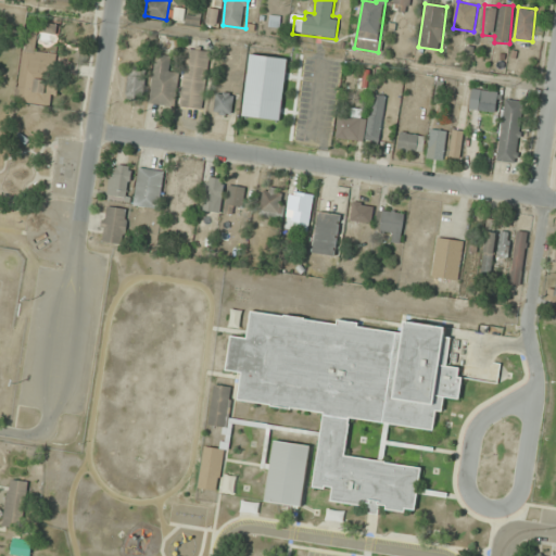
[(218,10),(209,9),(206,24),(217,24),(218,10)]
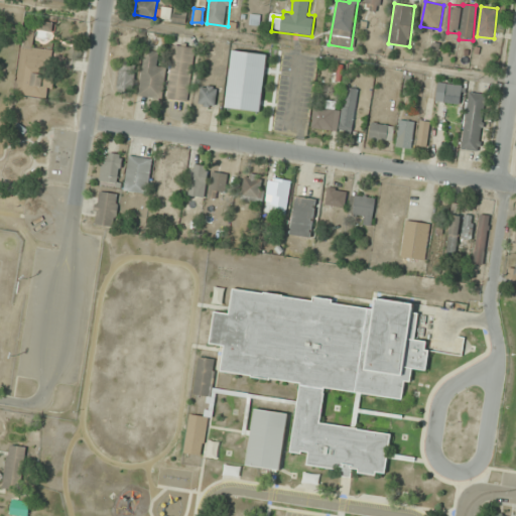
[(52,99),(58,50),(32,47),(35,28),(23,27),(15,94),(52,99)]
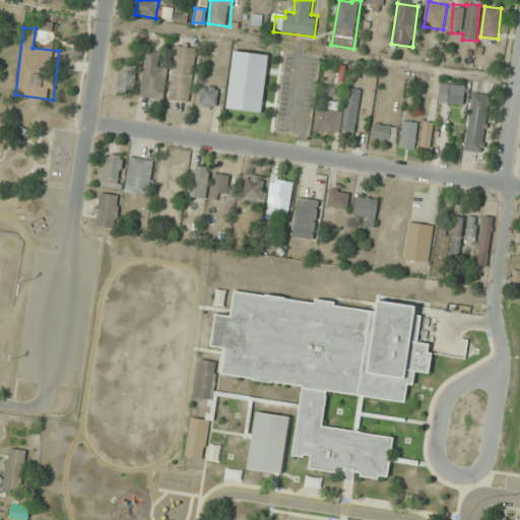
[(170,100),(190,103),(196,48),(176,45),(170,100)]
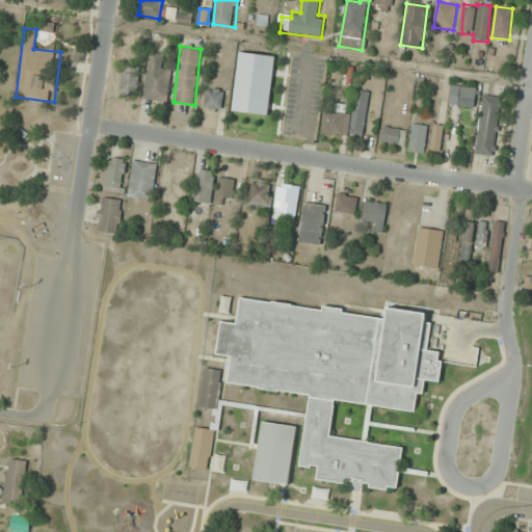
[(233,112),(269,116),(275,55),(239,51),(233,112)]
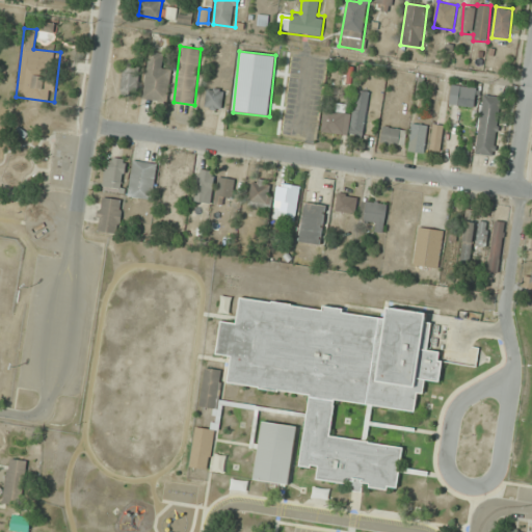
[(167,102),(170,69),(162,68),(164,54),(149,52),(143,99),(167,102)]
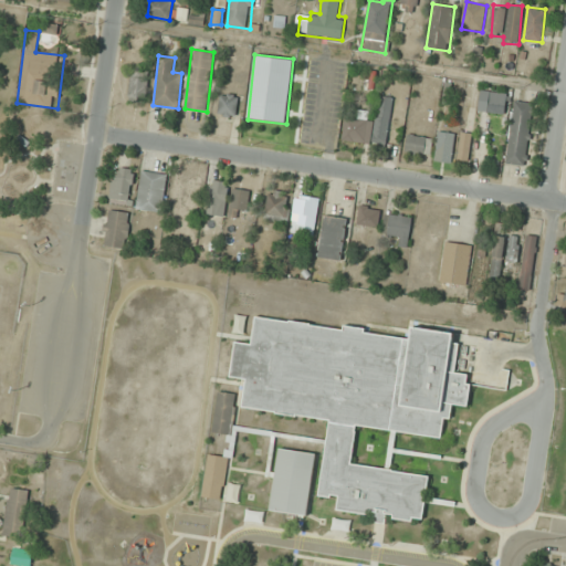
[(148,77),(129,76),(128,102),(147,102),(148,77)]
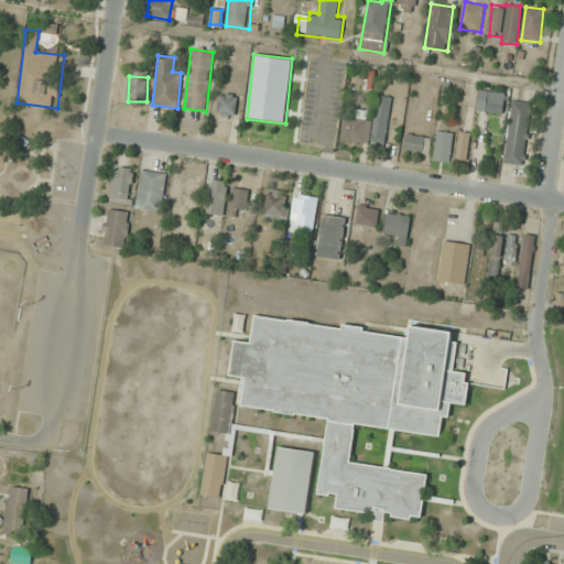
[(239,95),(220,91),(216,114),(235,118),(239,95)]
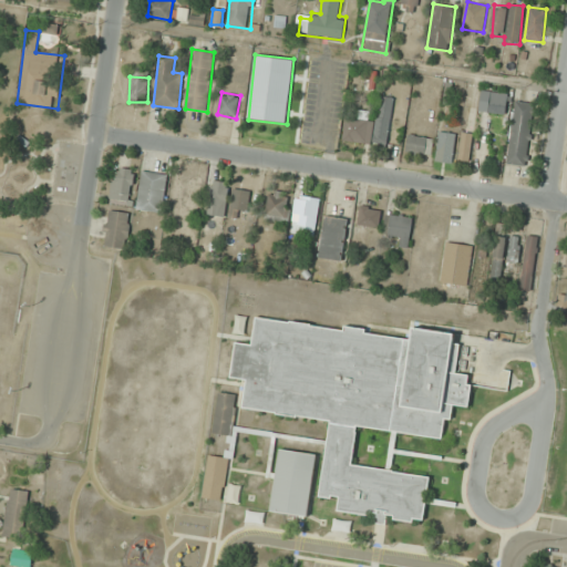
[(505,114),(507,96),(481,94),(480,111),(505,114)]
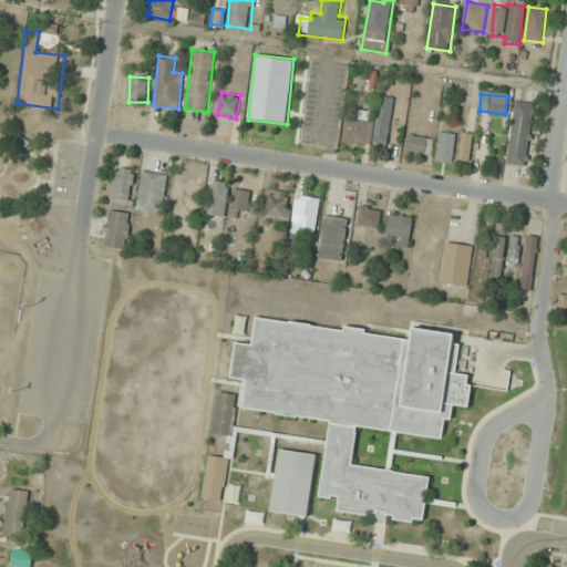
[(389,144),(394,98),(380,96),(377,121),(347,117),(343,140),(372,143),(373,142),(389,144)]
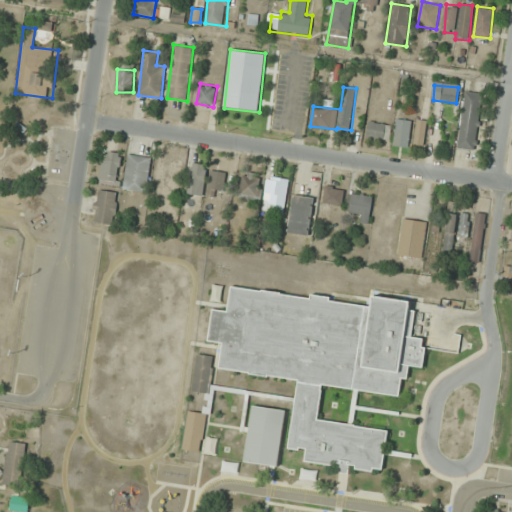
[(458,148),(476,150),(483,92),(465,90),(458,148)]
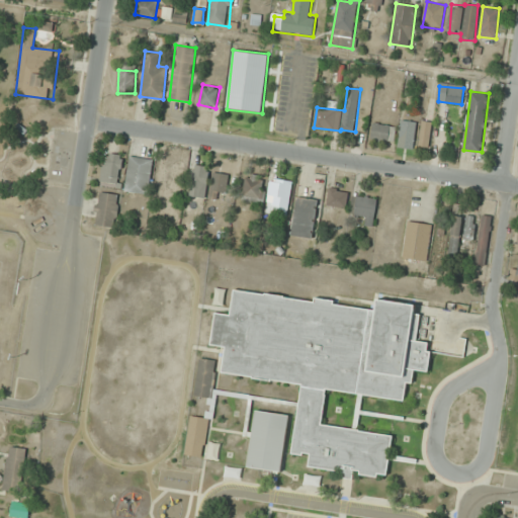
[(417,121),(401,120),(398,147),(414,149),(417,121)]
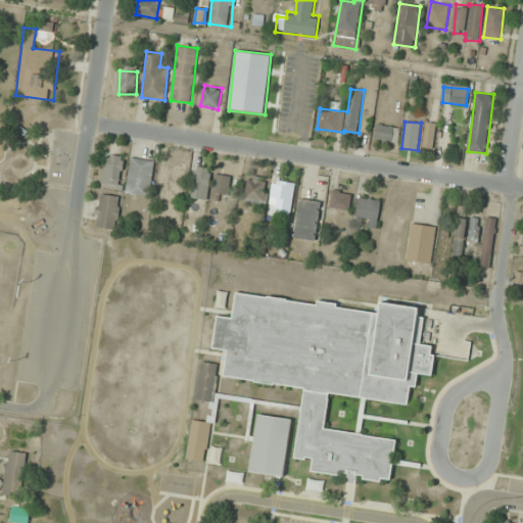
[(424,149),(435,149),(435,123),(424,123),(424,149)]
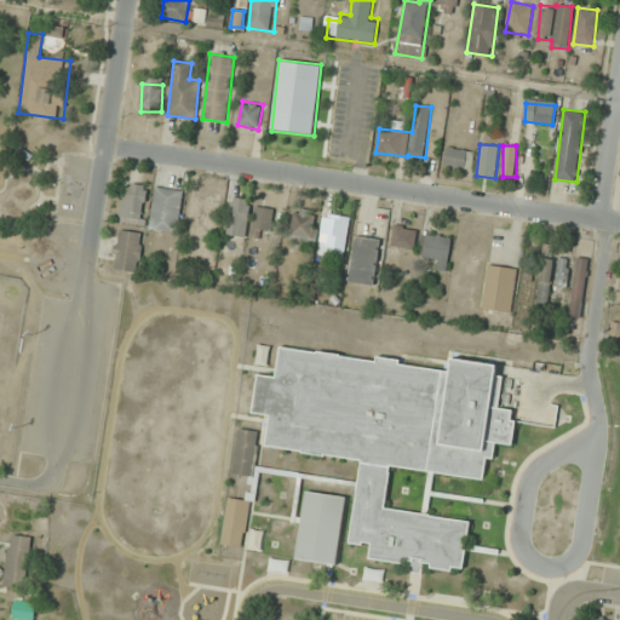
[(475,151),(447,147),(443,166),(471,171),(475,151)]
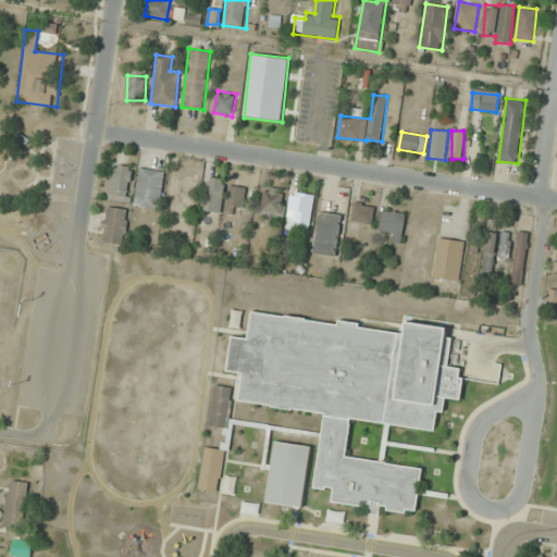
[(109,196),(130,197),(131,165),(110,164),(109,196)]
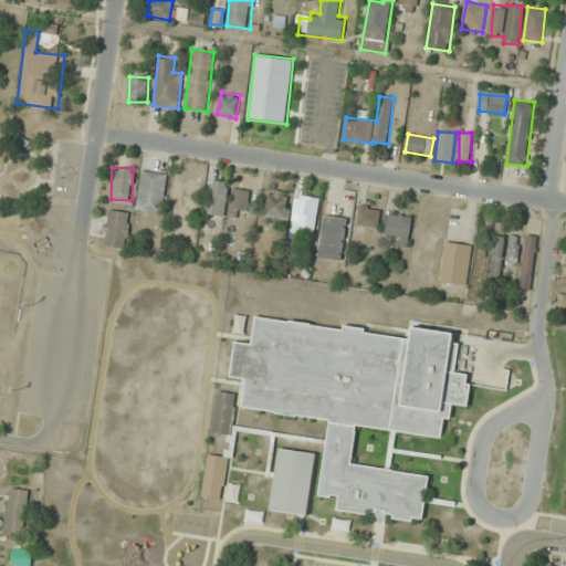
[(167,174),(143,171),(138,209),(163,212),(167,174)]
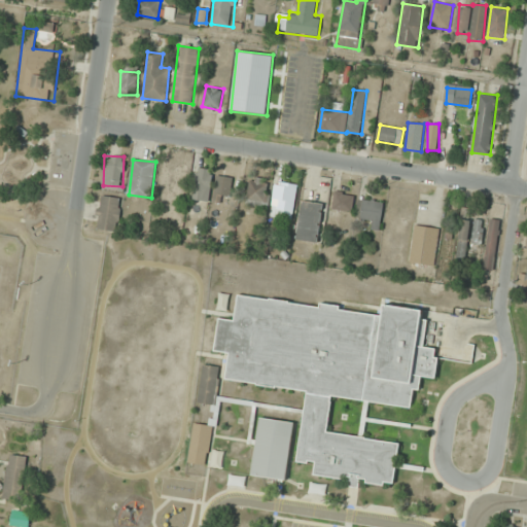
[(186,188),(188,165),(172,164),(169,187),(186,188)]
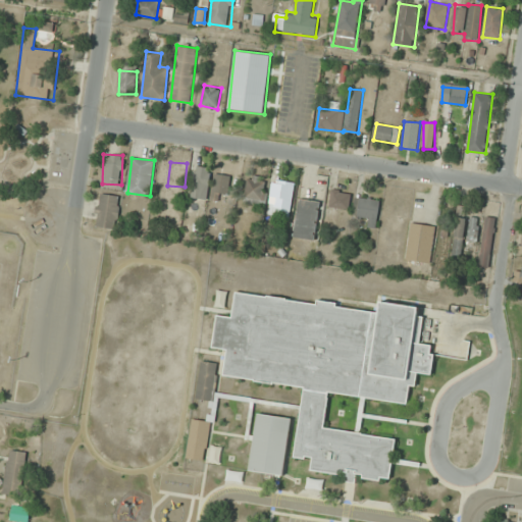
[(209,188),(210,167),(196,166),(194,187),(209,188)]
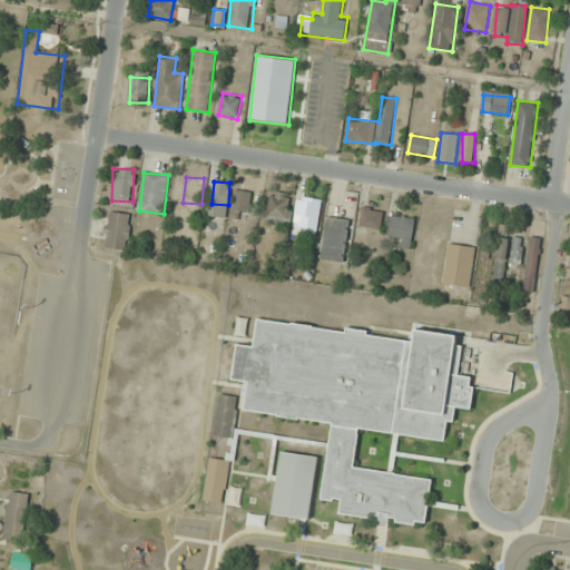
[(251,190),(233,190),(233,210),(251,210),(251,190)]
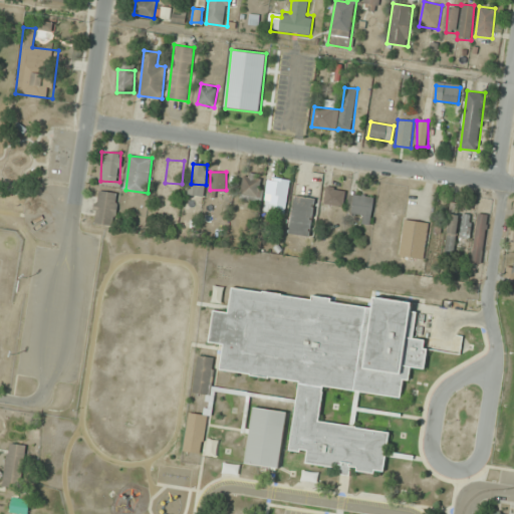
[(261,201),(261,174),(242,174),(242,201),(261,201)]
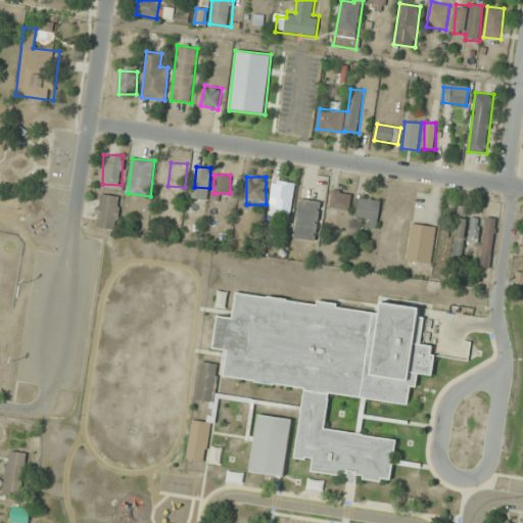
[(269,212),(291,215),(294,183),(273,181),(269,212)]
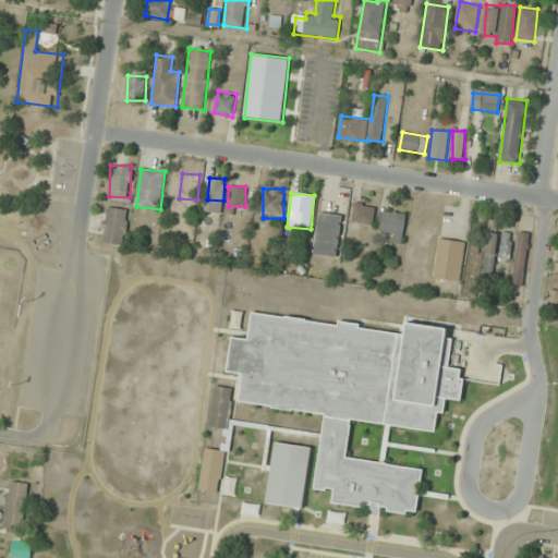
[(373,225),(375,205),(354,203),(352,221),(373,225)]
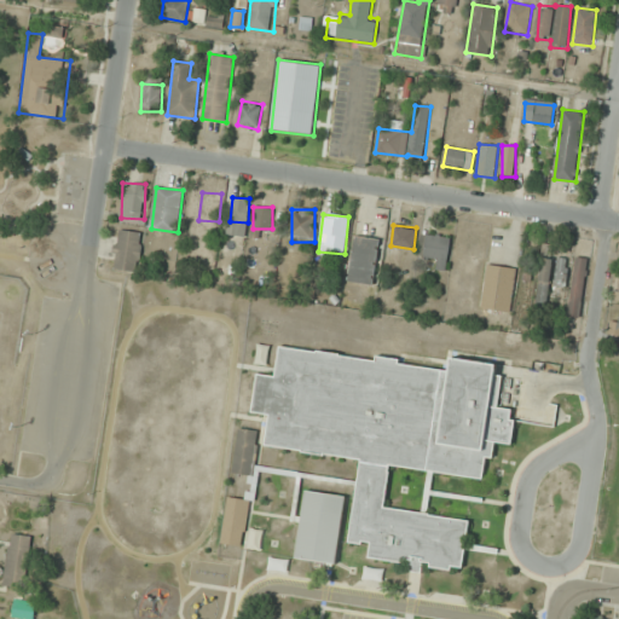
[(143,232),(117,230),(114,268),(139,272),(143,232)]
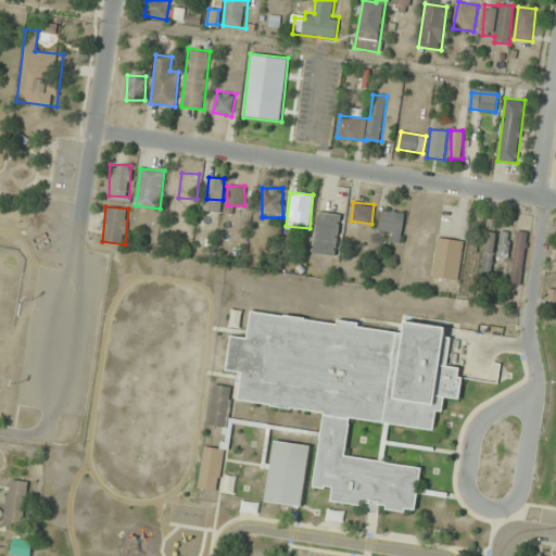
[(392,231),(391,241),(401,243),(405,213),(381,210),(379,229),(392,231)]
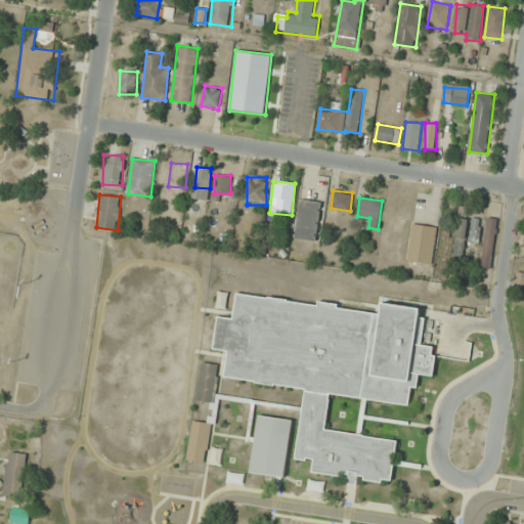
[(316,241),(321,202),(299,199),(295,238),(316,241)]
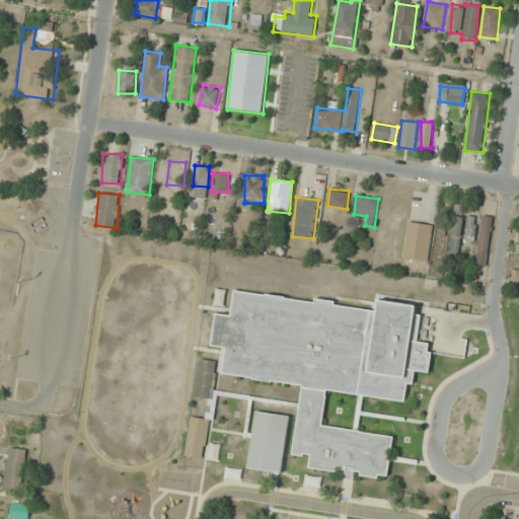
[(462,215),(453,214),(452,237),(461,237),(462,215)]
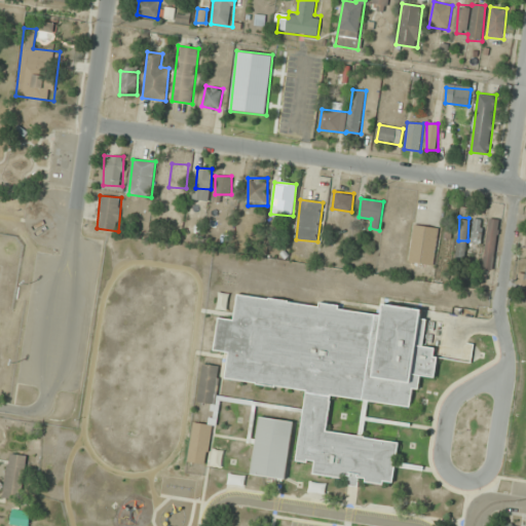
[(483,219),(473,218),(471,242),(481,243),(483,219)]
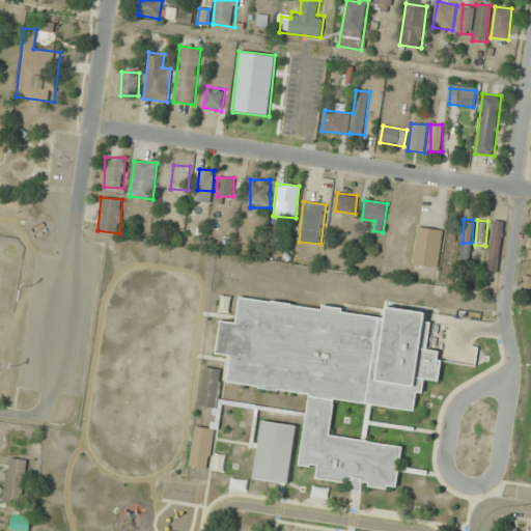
[(486,271),(498,273),(505,221),(494,220),(486,271)]
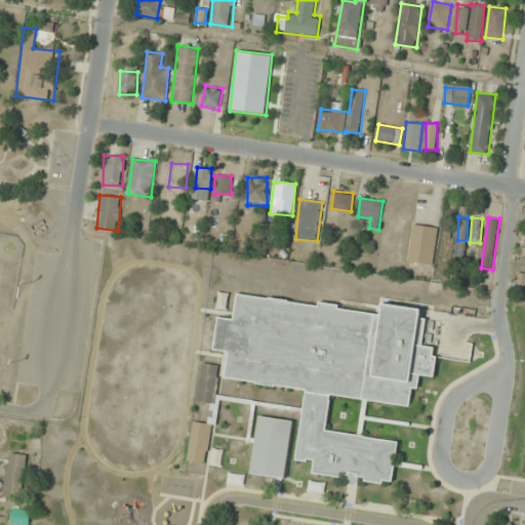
[(433,265),(437,227),(413,225),(408,261),(433,265)]
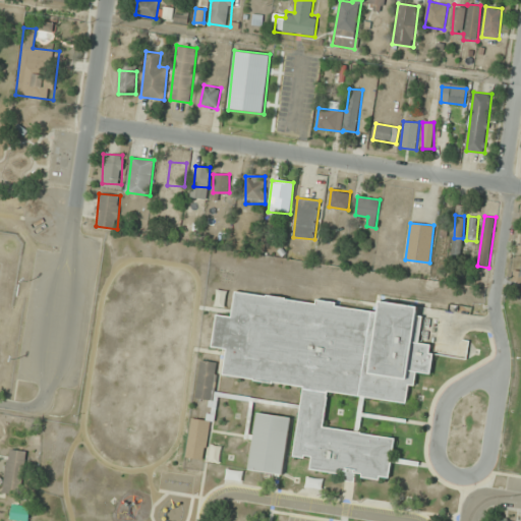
[(225,292),(218,291),(217,305),(224,305),(225,292)]
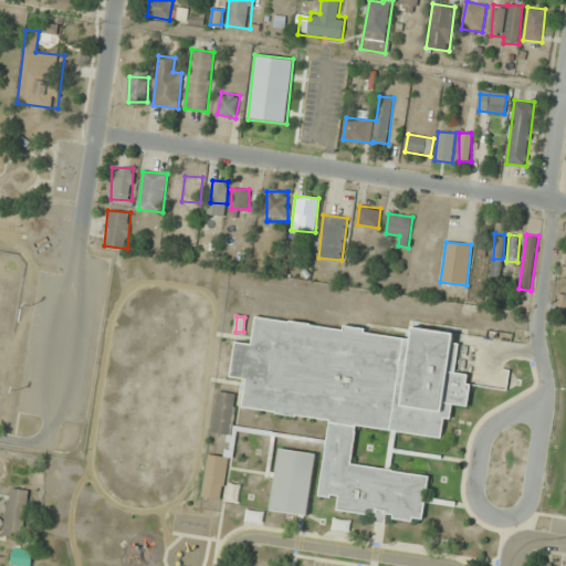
[(453,332),(412,327),(411,336),(255,318),(252,344),(236,342),(231,377),(245,379),(243,409),(329,418),(321,495),(338,498),(337,511),(367,514),(374,512),(376,522),(387,523),(387,516),(425,521),(429,474),(353,465),(357,428),(442,437),(443,420),(451,418),(452,405),(469,407),(471,386),(468,375),(456,373),(458,352),(453,332)]
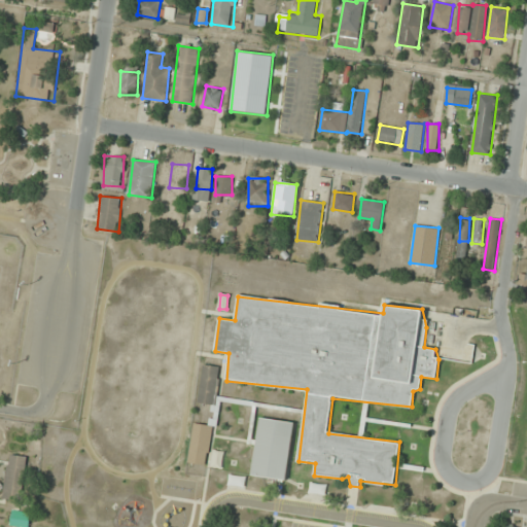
[(199,402),(216,405),(219,366),(203,364),(199,402)]
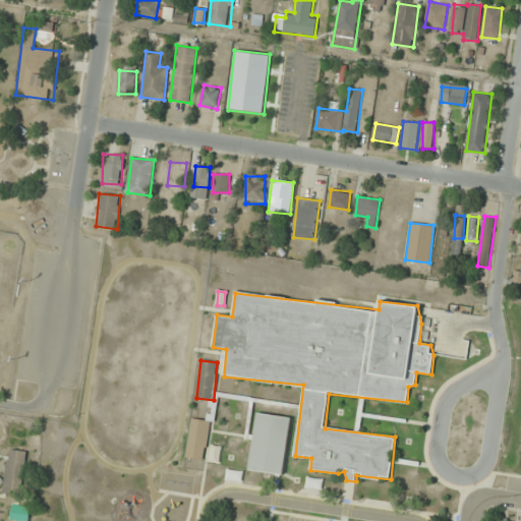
[(283,475),(291,418),(256,413),(248,470),(283,475)]
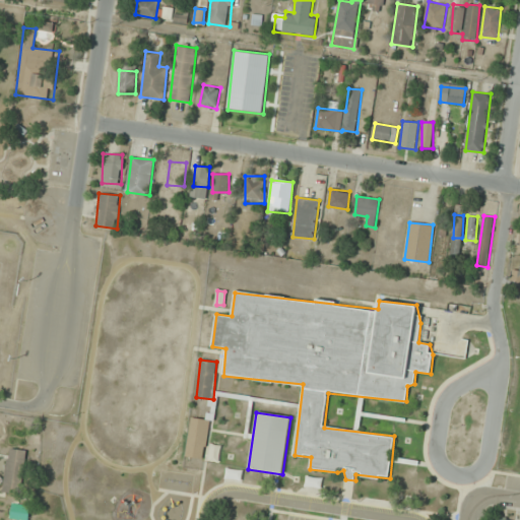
[(185,456),(203,459),(210,420),(191,417),(185,456)]
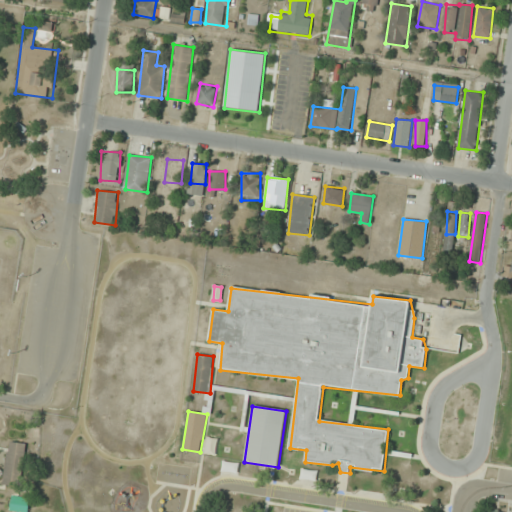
[(203,453),(215,455),(218,440),(207,438),(203,453)]
